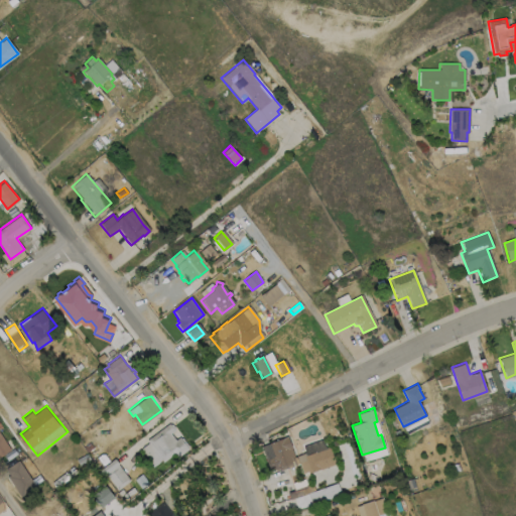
[(171,432),(176,438),(180,435),(189,447),(177,458),(174,454),(163,461),(161,458),(159,460),(160,461),(153,466),(141,448),(149,441),(148,438),(169,422),(173,425),(175,428),(171,432)]
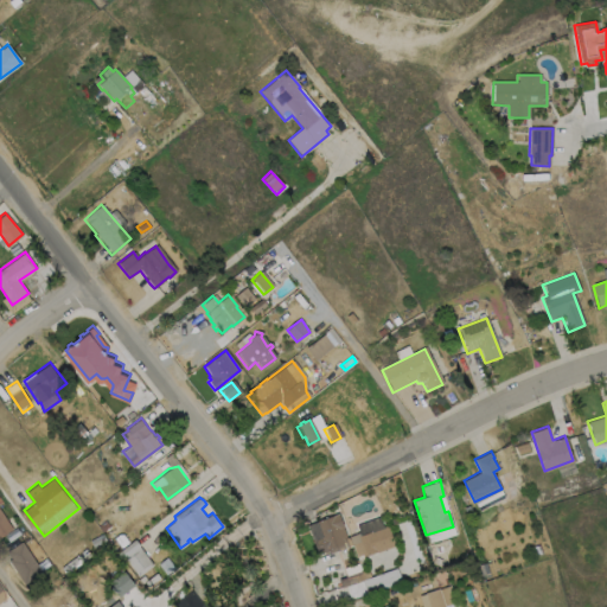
[(0,511),(12,528),(0,536),(0,511)]
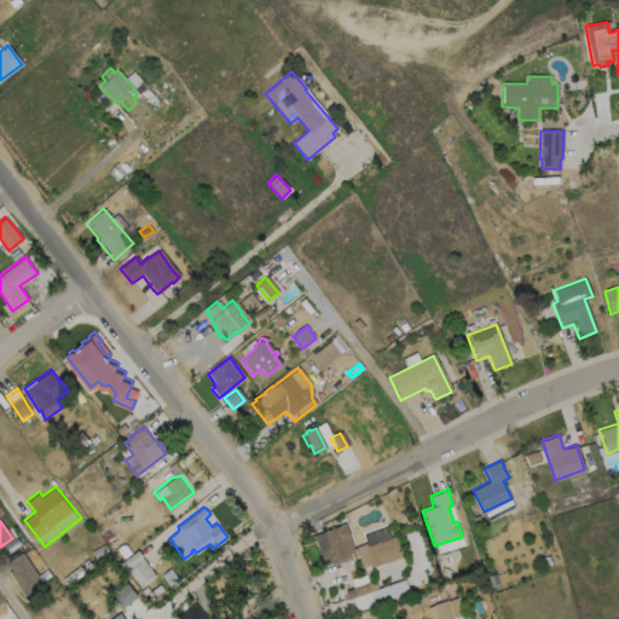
[(353,557),(335,563),(334,561),(324,565),(319,550),(329,547),(323,531),(345,522),(353,547),(350,548),(353,557)]
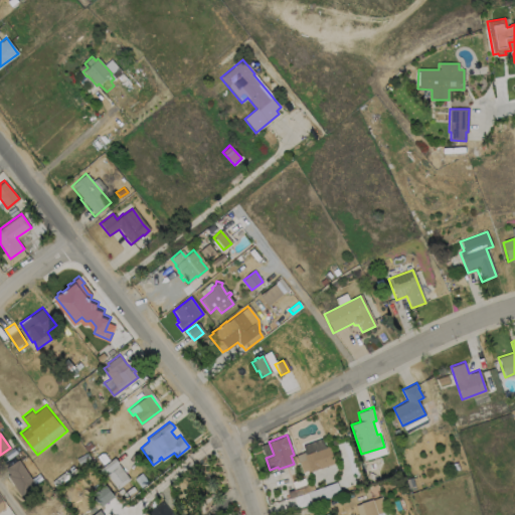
[(334,462),(308,471),(307,470),(302,472),(296,454),(304,452),(302,445),(321,438),(324,446),(328,445),(334,462)]
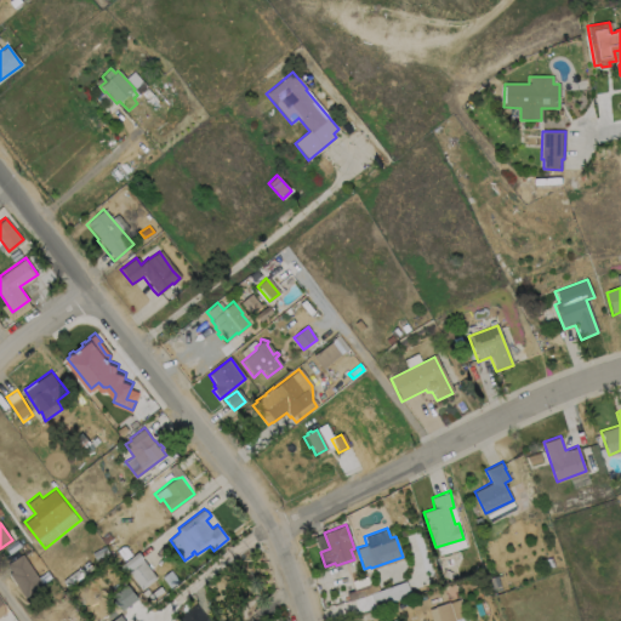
[(113,537),(106,542),(102,536),(108,531),(113,537)]
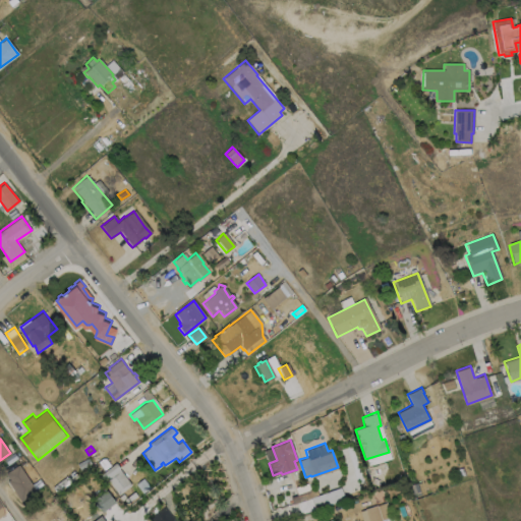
[(92,463),(80,469),(77,463),(89,457),(92,463)]
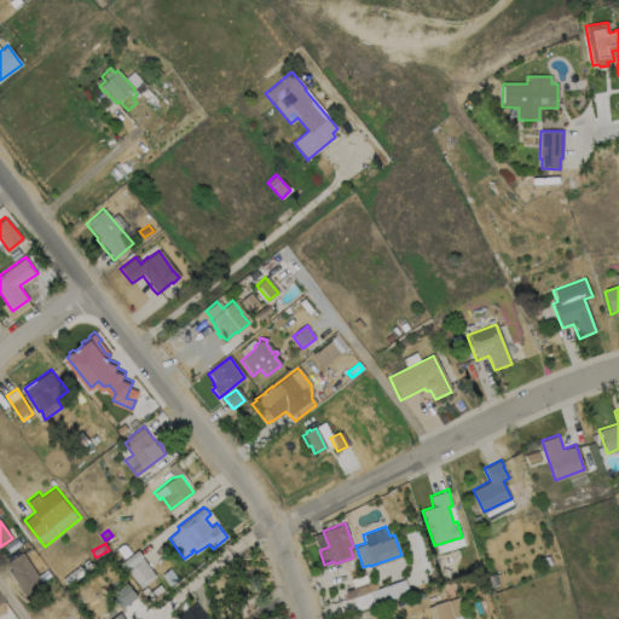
[(144,555),(126,568),(121,562),(139,548),(144,555)]
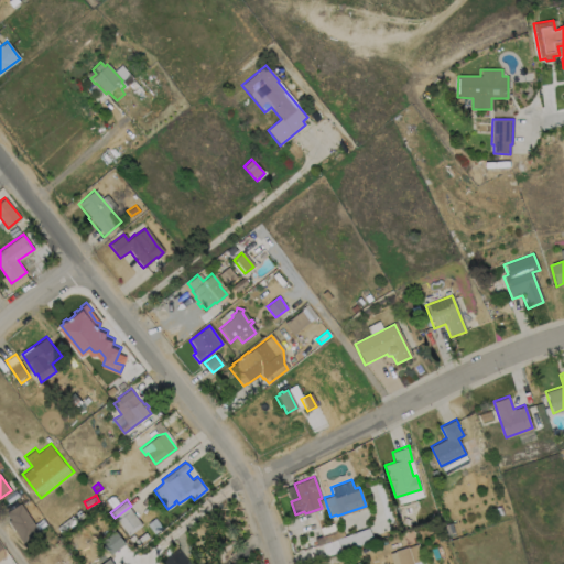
[(42,532),(25,543),(10,521),(12,519),(9,512),(22,503),(42,532)]
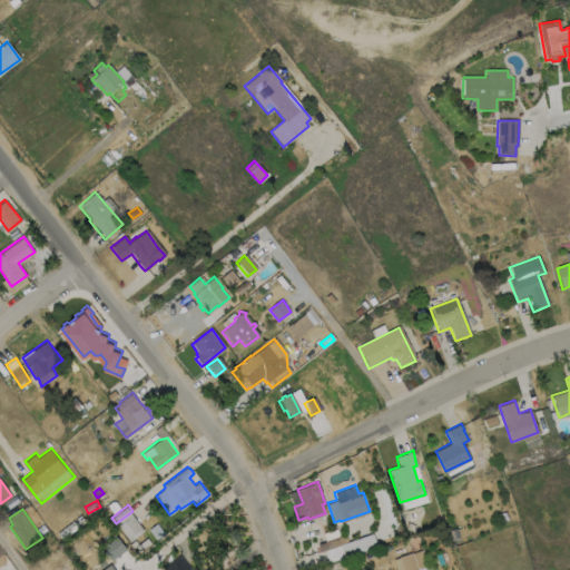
[(145,529),(130,540),(118,523),(133,512),(145,529)]
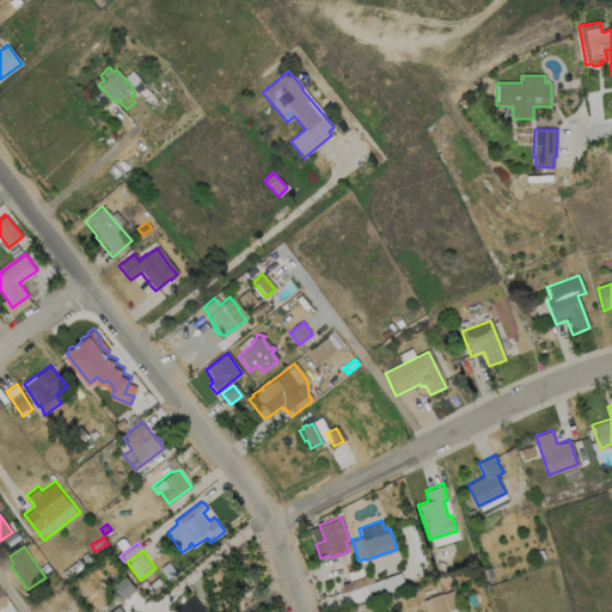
[(92,558),(67,577),(62,570),(87,551),(92,558)]
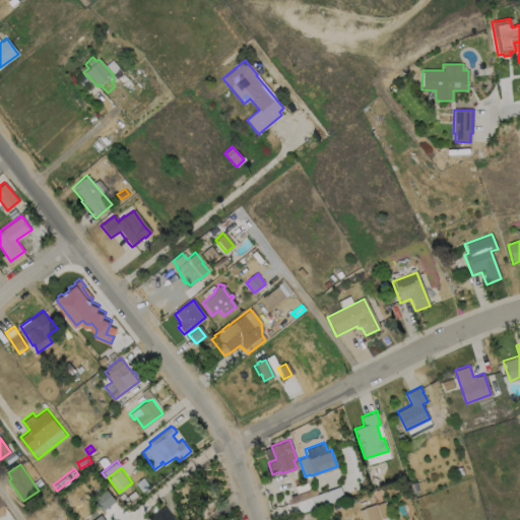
[(150,485),(142,492),(136,482),(143,476),(150,485)]
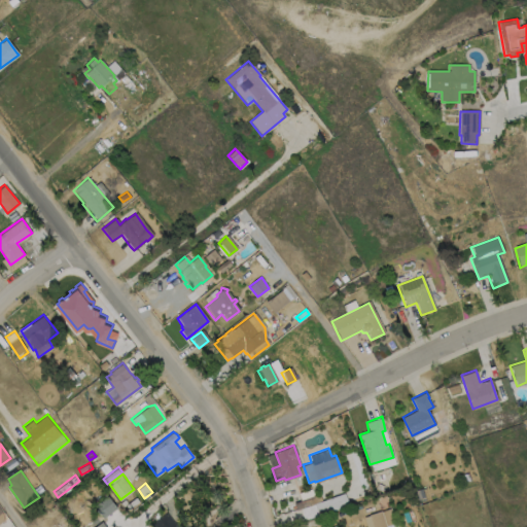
[(117,506),(104,517),(95,504),(108,494),(117,506)]
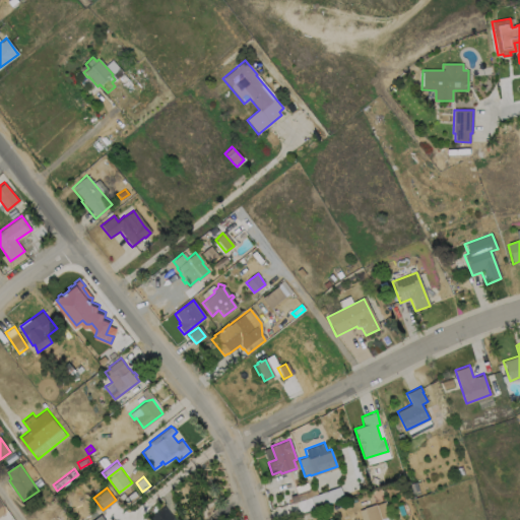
[(385,501),(388,510),(389,510),(392,519),(361,519),(359,510),(364,508),(364,507),(376,504),(385,501)]
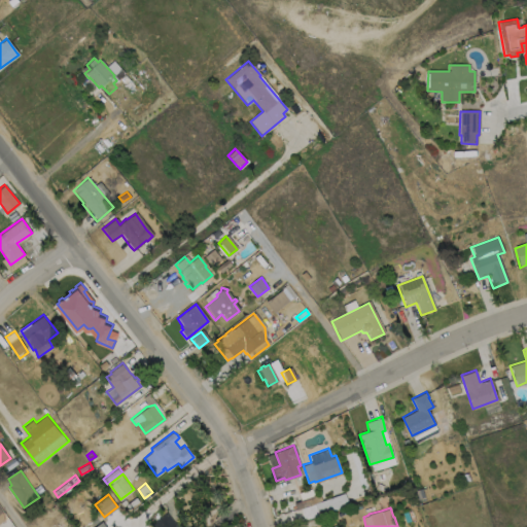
[(178,526),(169,512),(152,523),(154,526),(178,526)]
